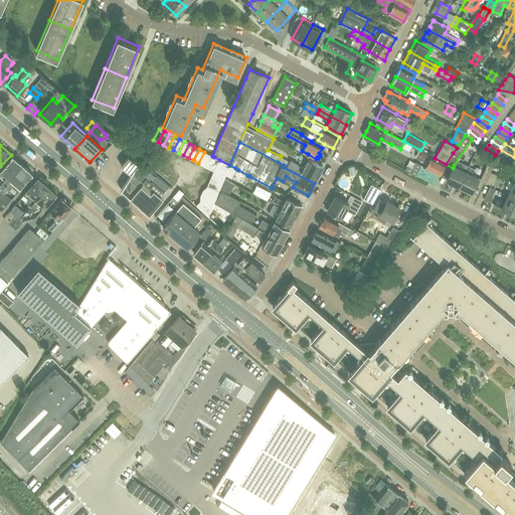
[(417,157),(425,161),(428,156),(419,151),(417,157)]
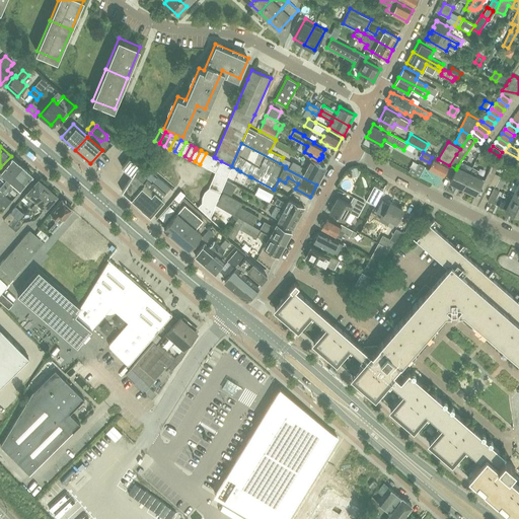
[(211,155),(206,153),(200,164),(205,166),(211,155)]
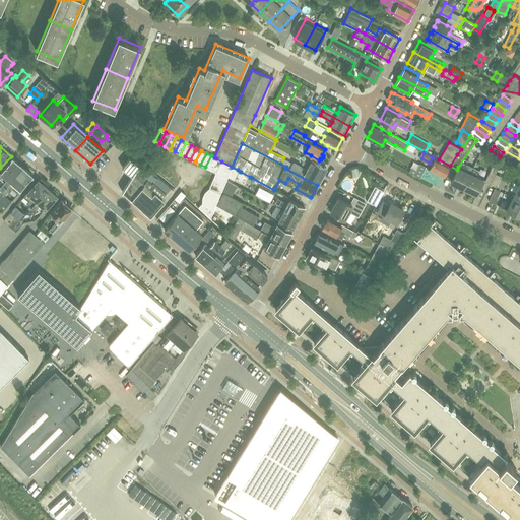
[(205,167),(210,170),(216,158),(214,157),(211,155),(205,167)]
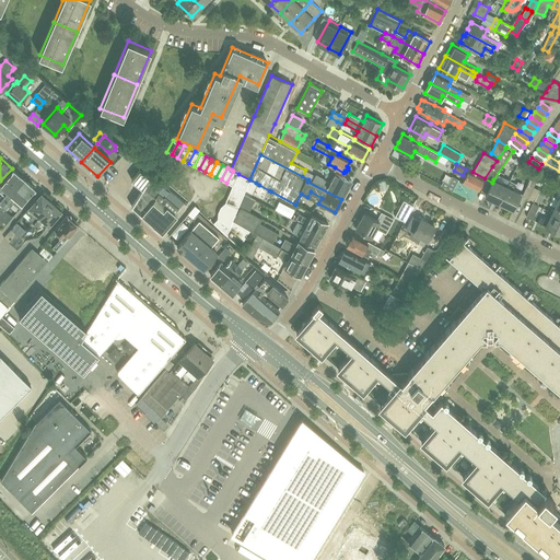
[(0,206),(24,178),(21,175),(21,176),(13,170),(0,184),(0,190),(3,194),(0,197),(0,206)]
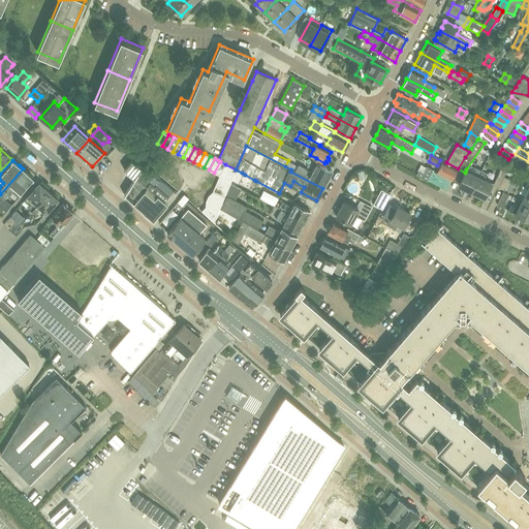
[(173,193),(143,167),(133,160),(124,169),(134,179),(124,194),(125,195),(144,211),(153,220),(167,204),(165,201),(169,196),(173,193)]
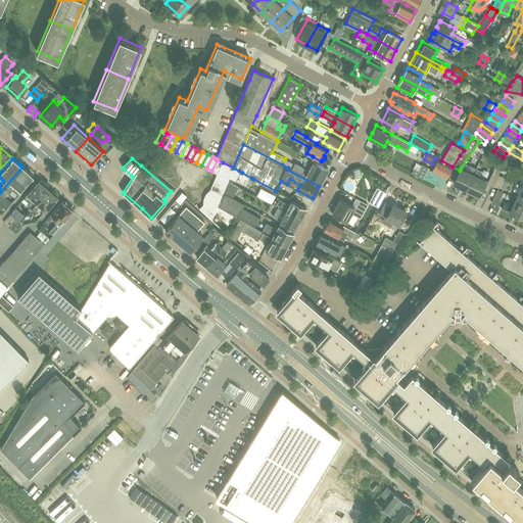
[(217,174),(223,162),(218,159),(211,171),(217,174)]
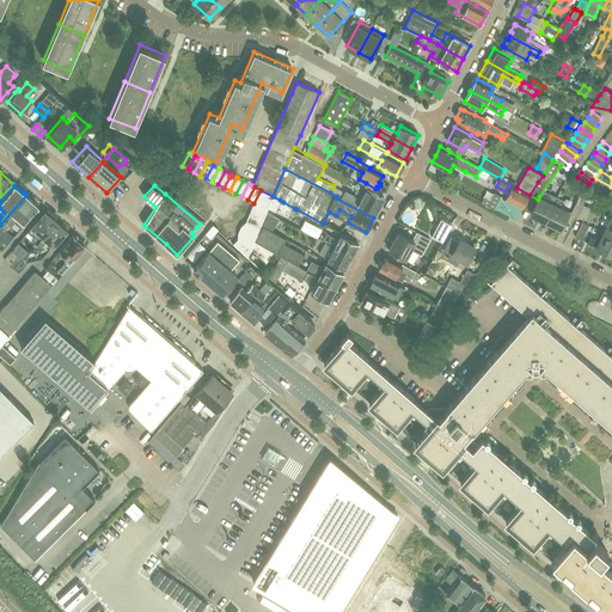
[(363,209),(375,215),(384,199),(371,191),(366,188),(361,199),(354,194),(346,190),(342,197),(346,200),(363,209)]
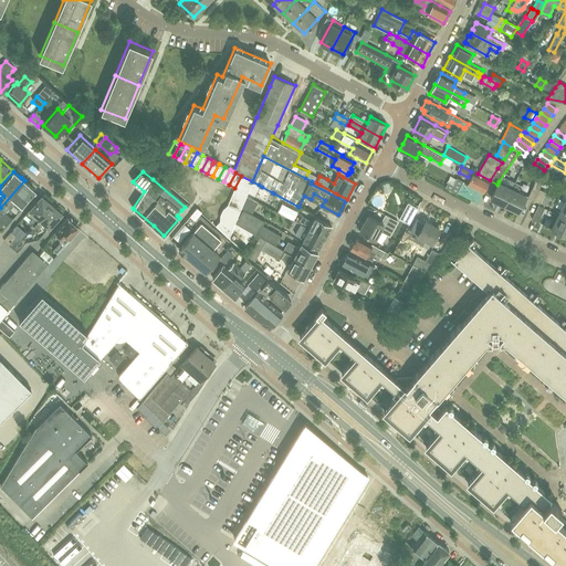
[(483,192),(488,182),(472,174),(467,184),(483,192)]
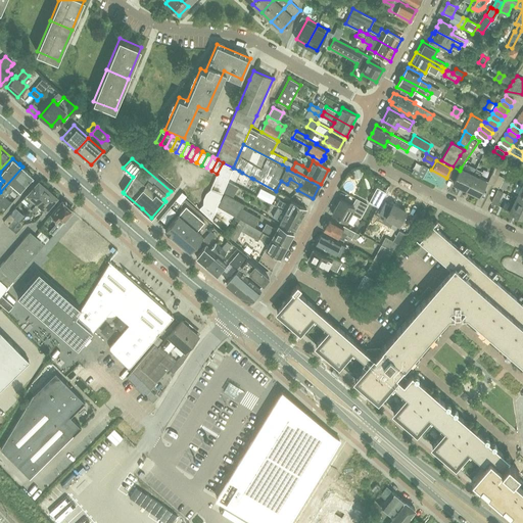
[(217,174),(215,180),(226,186),(228,181),(230,176),(233,168),(223,162),(217,174)]
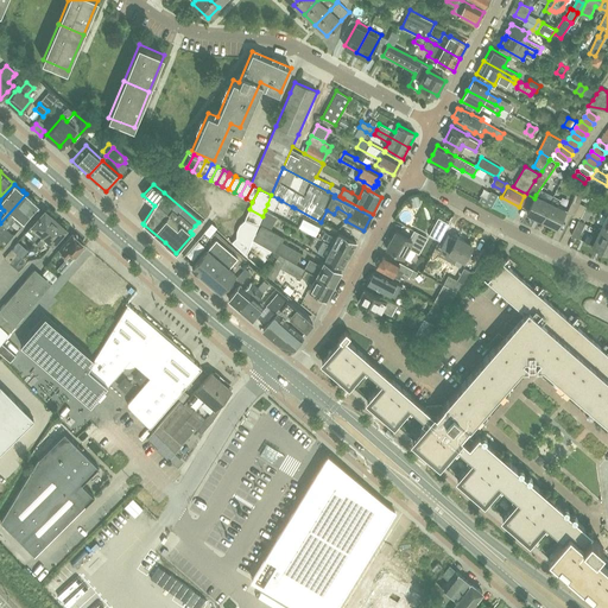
[(534,198),(526,213),(542,220),(553,196),(548,192),(544,198),(536,195),(534,198)]
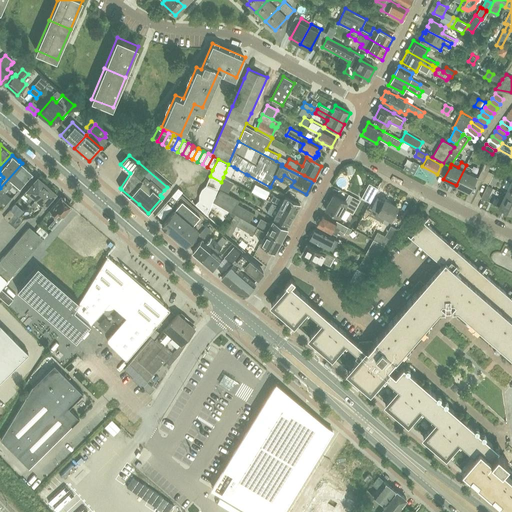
[(0,198),(12,184),(17,188),(32,172),(25,166),(22,163),(0,188),(0,198)]
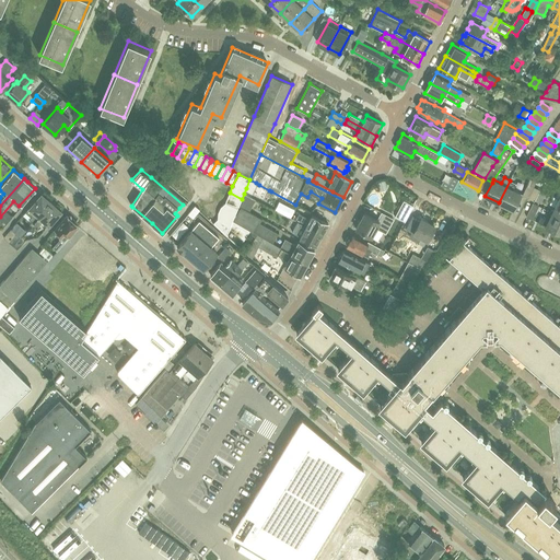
[(534,187),(536,181),(529,178),(527,185),(523,195),(528,198),(534,187)]
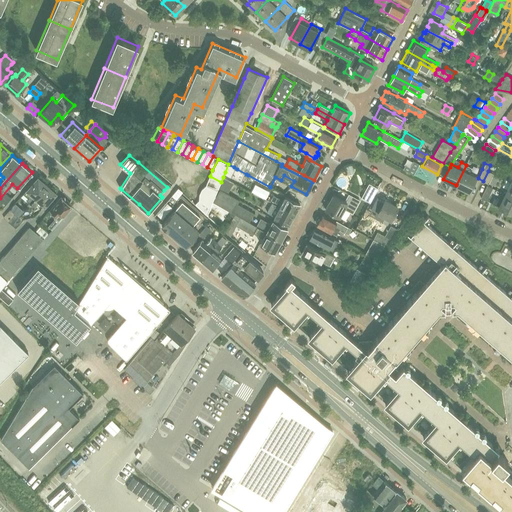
[(228,164),(225,172),(230,174),(234,167),(228,164)]
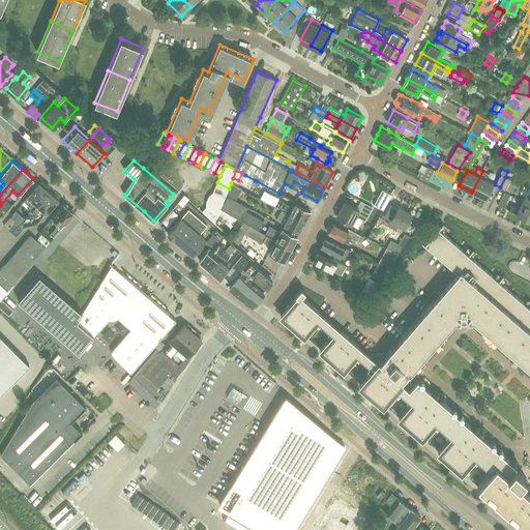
[(358,176),(359,181),(363,179),(366,179),(364,170),(361,171),(357,172),(358,176)]
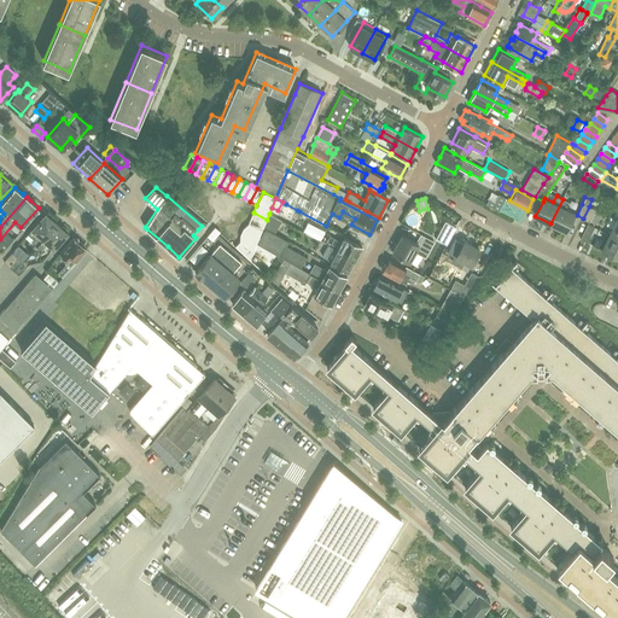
[(563,199),(551,223),(566,231),(575,213),(566,209),(570,202),(563,199)]
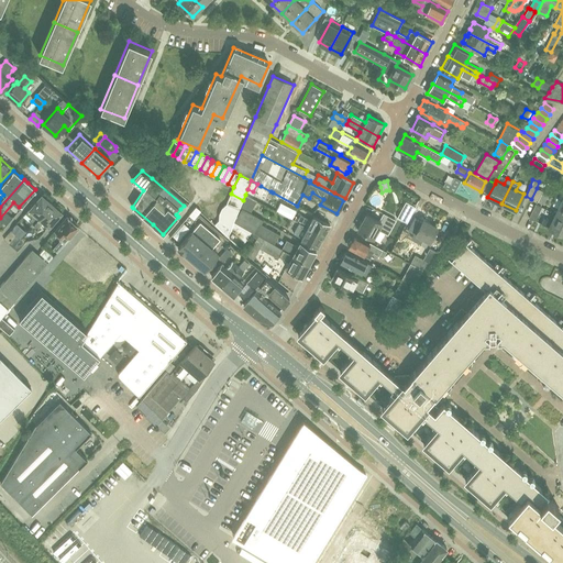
[(261,186),(255,197),(265,201),(267,196),(271,191),(261,186)]
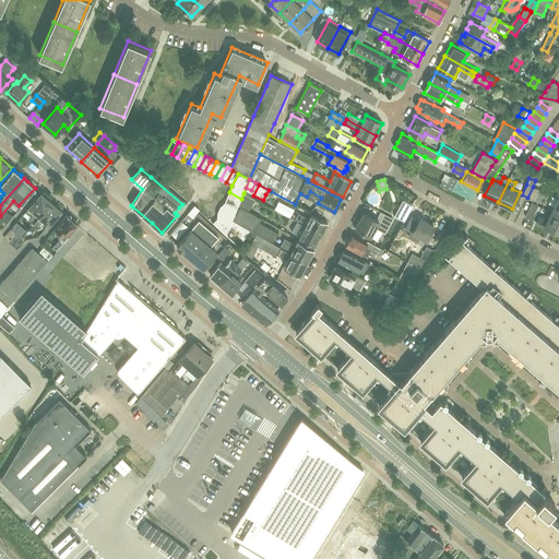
[(538,189),(533,187),(527,198),(533,200),(538,189)]
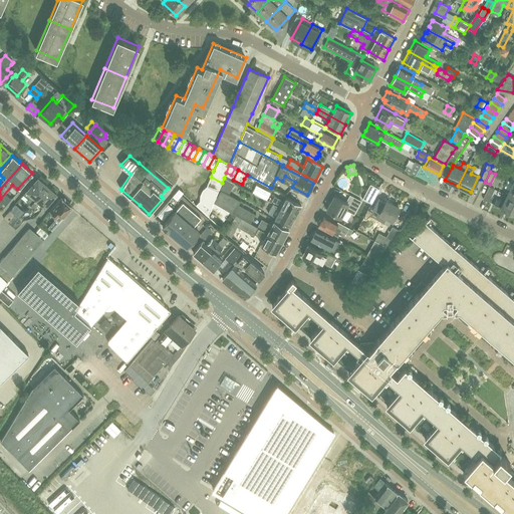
[(219,189),(222,183),(211,177),(208,184),(219,189)]
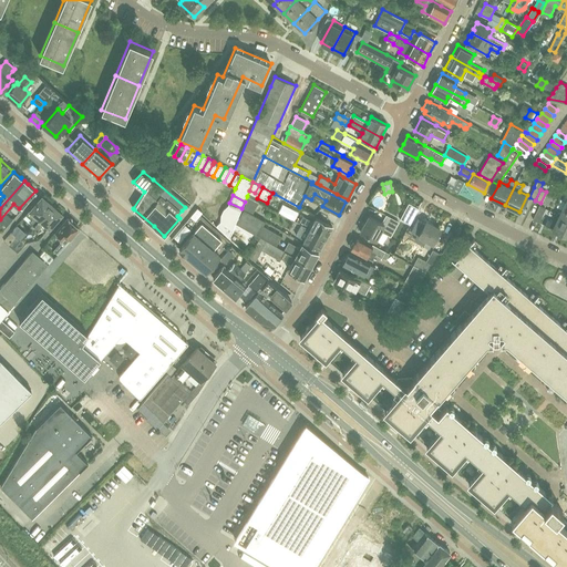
[(44,196),(42,196),(29,210),(35,216),(30,222),(34,226),(52,205),(48,202),(49,199),(44,196)]
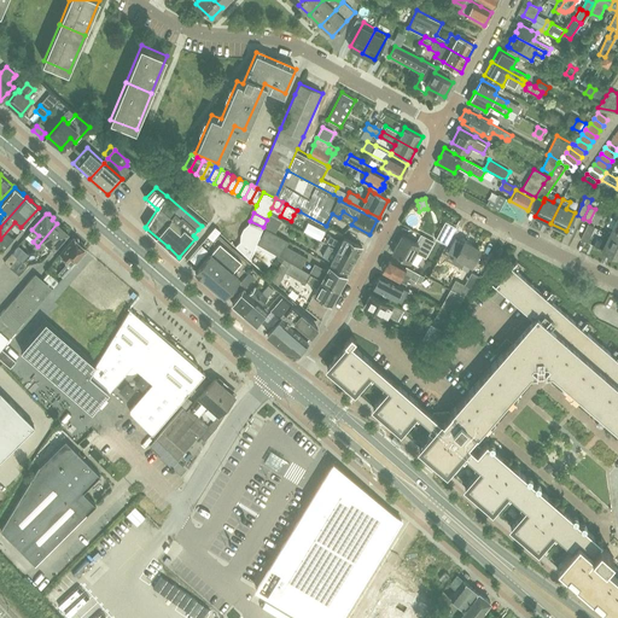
[(275,234),(283,221),(269,214),(267,220),(263,227),(275,234)]
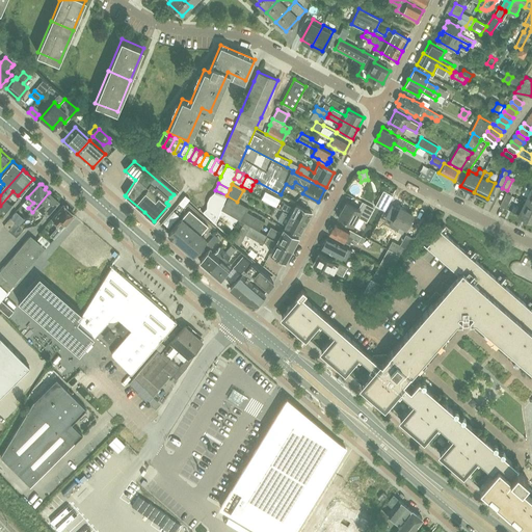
[(202,210),(214,222),(215,222),(220,209),(227,195),(215,190),(214,192),(210,196),(207,202),(207,208),(204,211),(202,210)]
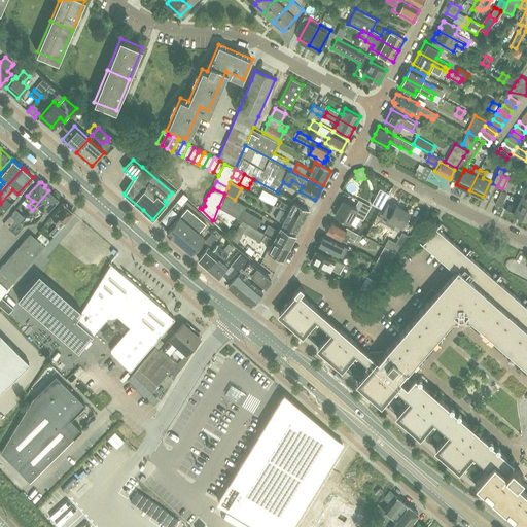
[(380,188),(372,203),(381,208),(389,194),(380,188)]
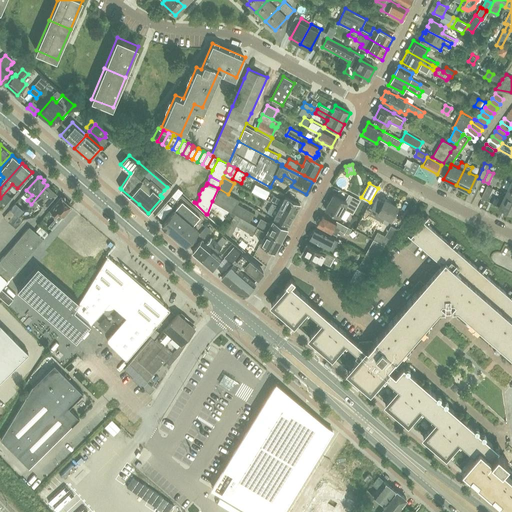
[(52,187),(50,188),(47,185),(31,204),(34,207),(39,201),(45,206),(56,193),(55,192),(56,191),(52,187)]
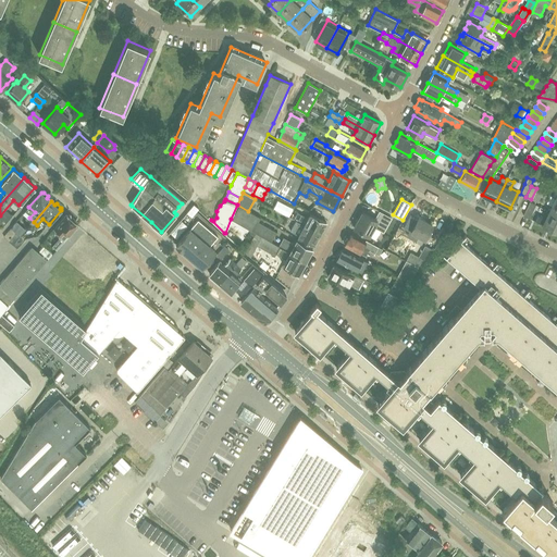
[(531,201),(524,215),(530,218),(536,205),(531,201)]
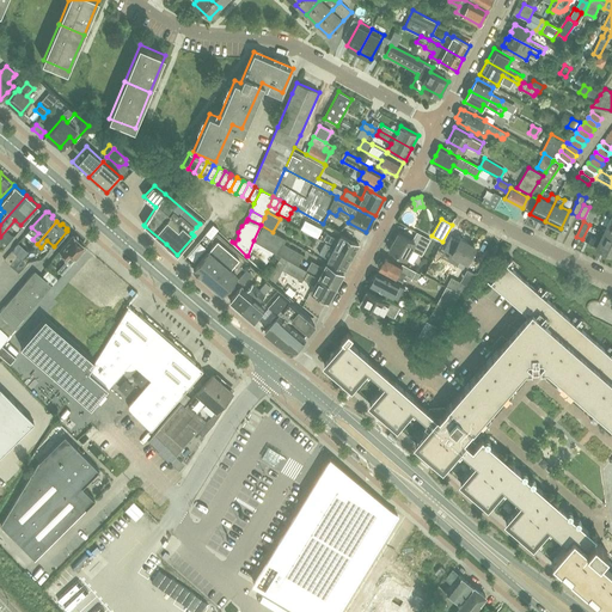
[(287,240),(273,232),(261,225),(254,240),(299,265),(305,255),(286,244),(287,240)]
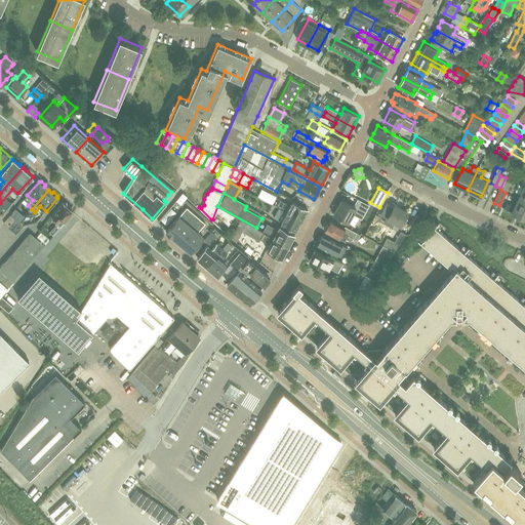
[(341,200),(333,214),(348,221),(353,214),(362,219),(369,205),(358,199),(354,206),(341,200)]
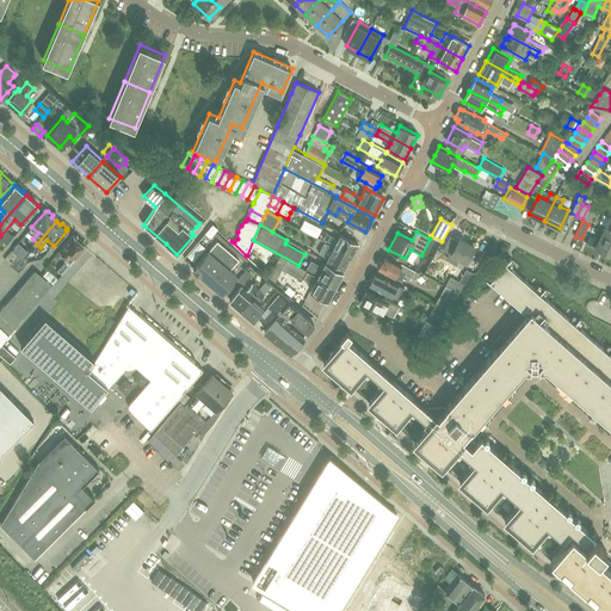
[(591,235),(587,242),(610,253),(610,235),(603,232),(599,240),(591,235)]
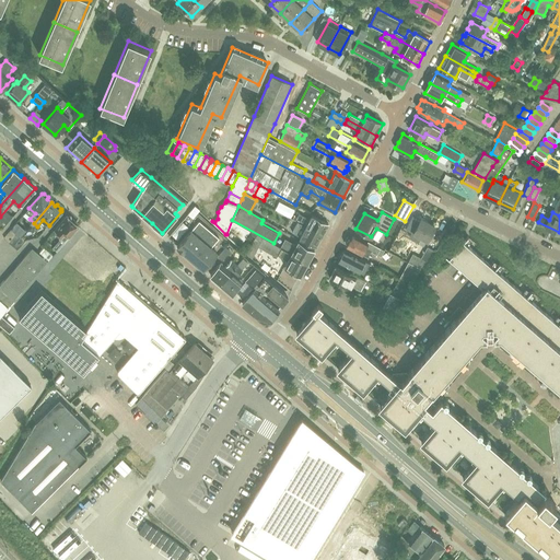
[(300,213),(296,219),(306,224),(306,226),(323,235),(328,224),(312,214),(310,220),(300,213)]
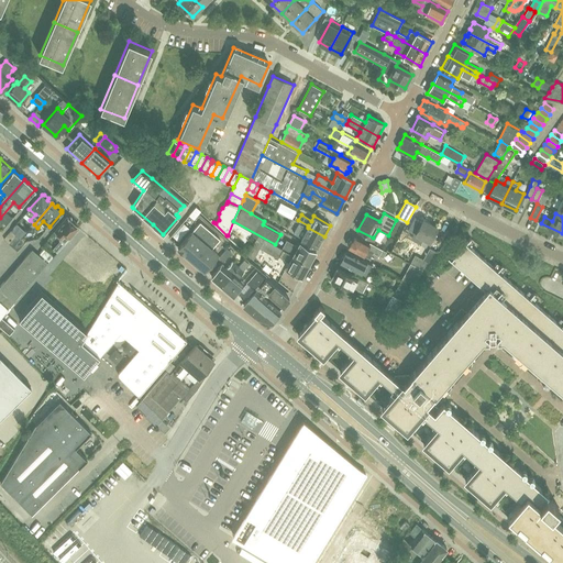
[(78,227),(74,223),(75,221),(69,217),(68,218),(67,217),(55,231),(62,236),(59,239),(61,241),(54,249),(57,252),(70,236),(78,227)]
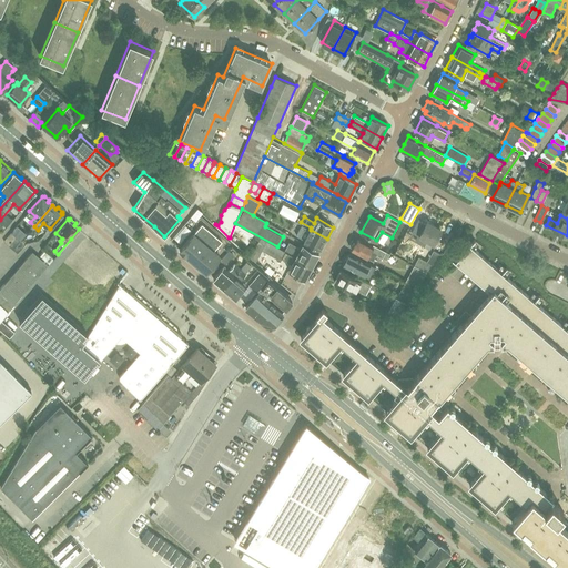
[(427,221),(419,235),(427,240),(424,245),(430,249),(440,229),(427,221)]
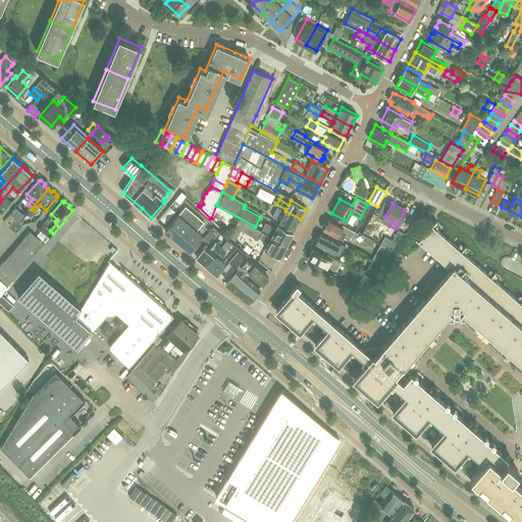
[(216,205),(211,218),(223,230),(231,217),(233,214),(216,205)]
